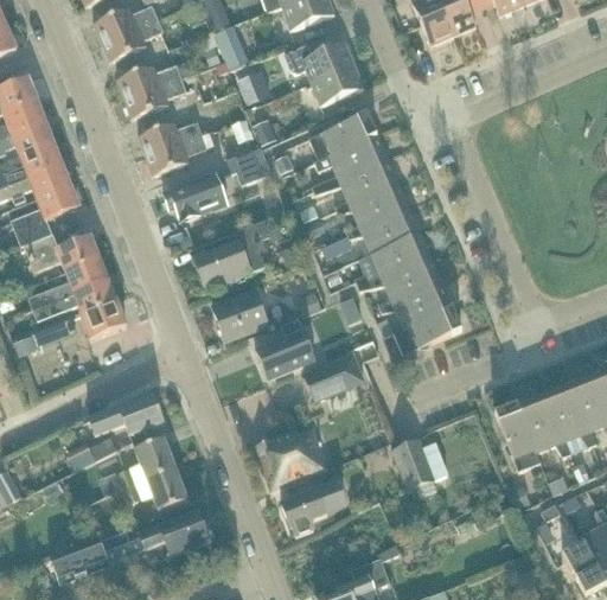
[(264,0),(269,12),(282,7),(302,0),(264,0)]
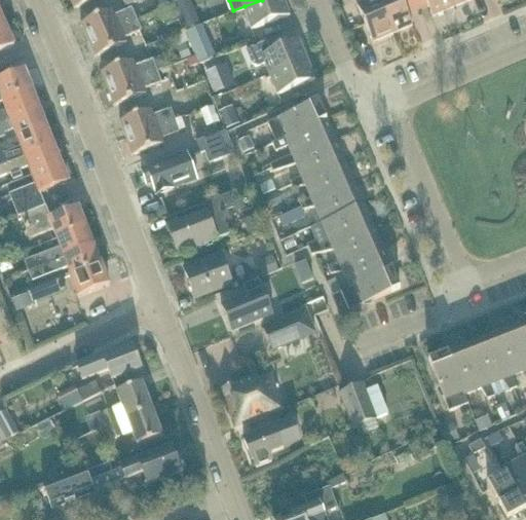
[(252,27),(290,13),(285,0),(262,0),(245,6),(252,27)]
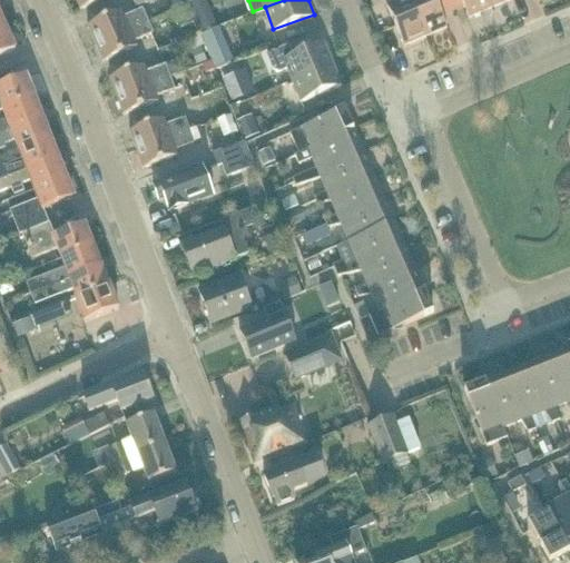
[(404,42),(426,33),(411,0),(392,0),(387,2),(404,42)]
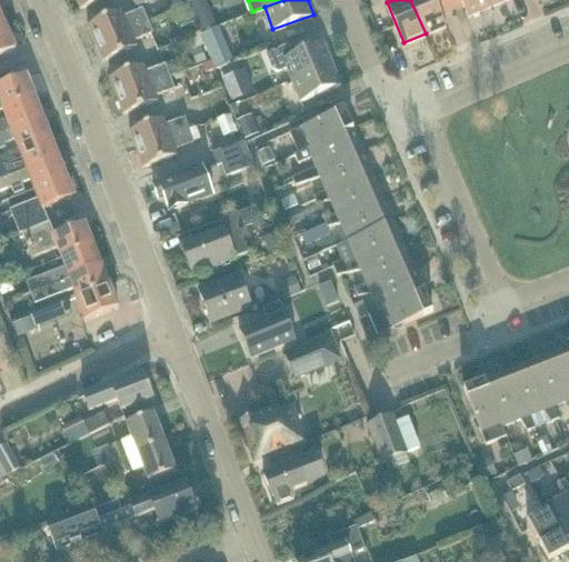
[(440,10),(451,6),(449,0),(410,0),(426,33),(447,24),(440,10)]
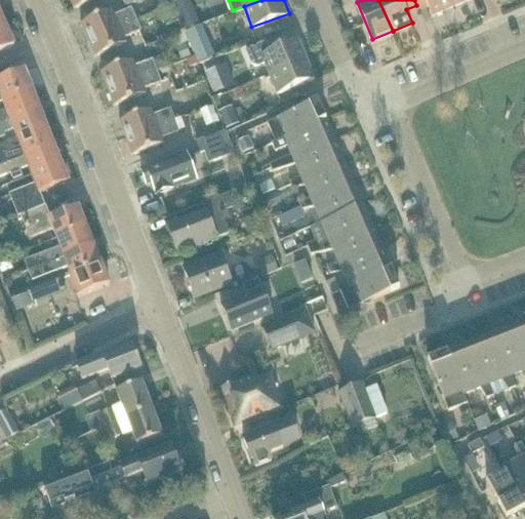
[(433,13),(452,5),(450,0),(414,0),(416,5),(427,1),(433,13)]
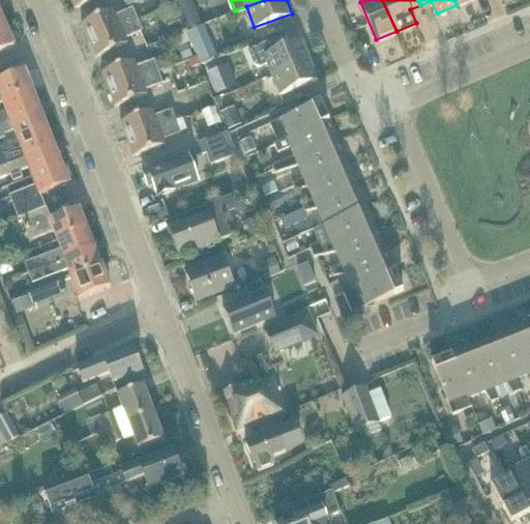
[(172,4),(159,9),(166,22),(178,16),(172,4)]
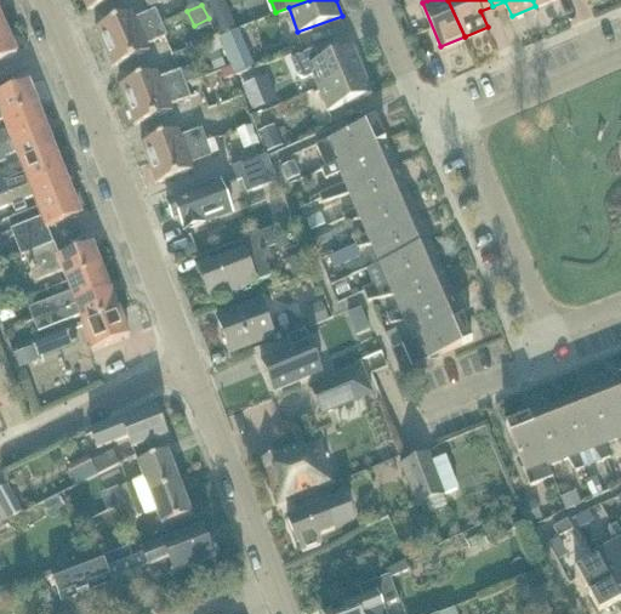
[(103,45),(157,22),(151,9),(134,15),(131,7),(93,23),(103,45)]
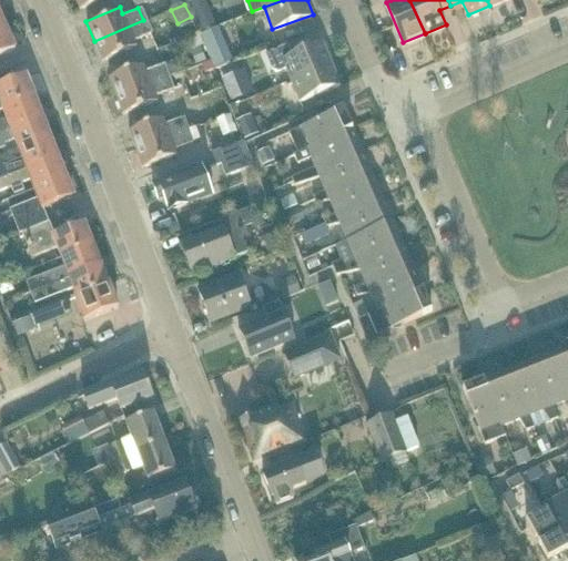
[(210,8),(193,14),(199,29),(215,22),(210,8)]
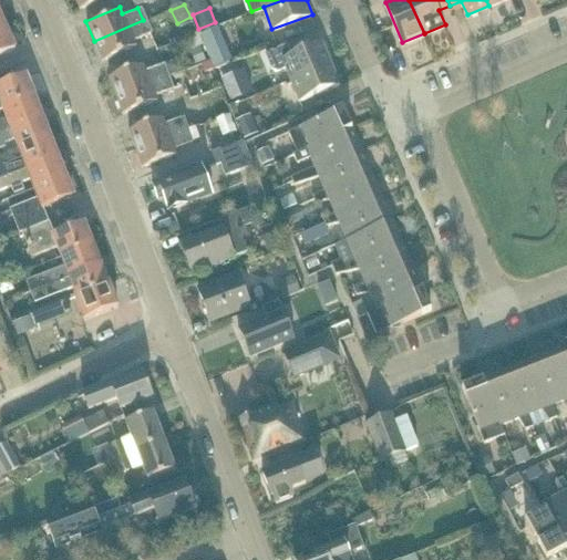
[(143,20),(94,41),(102,59),(136,44),(133,37),(147,31),(143,20)]
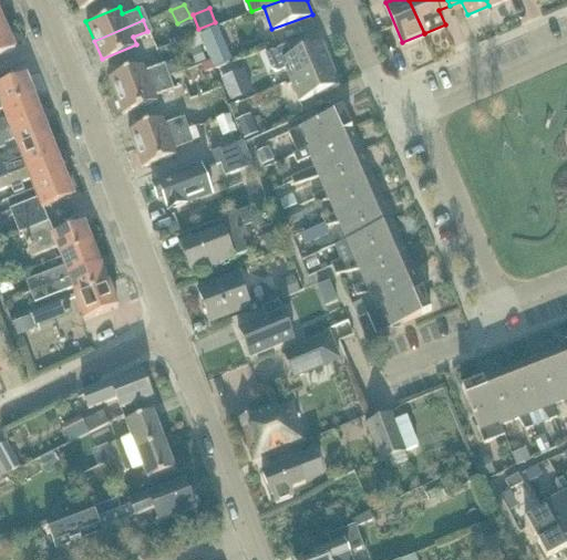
[(0,53),(14,48),(6,28),(0,30),(0,53)]
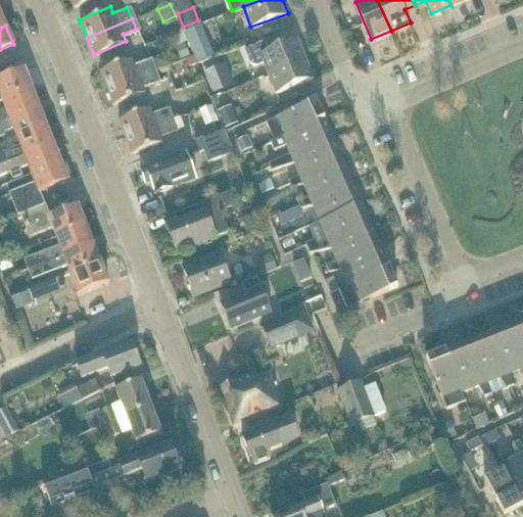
[(207,37),(191,44),(197,59),(215,52),(207,37)]
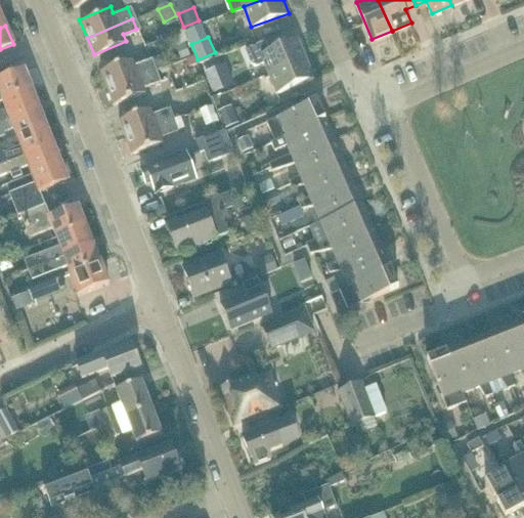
[(306,56),(298,37),(269,48),(265,40),(247,48),(252,61),(257,63),(264,60),(269,72),(306,56)]
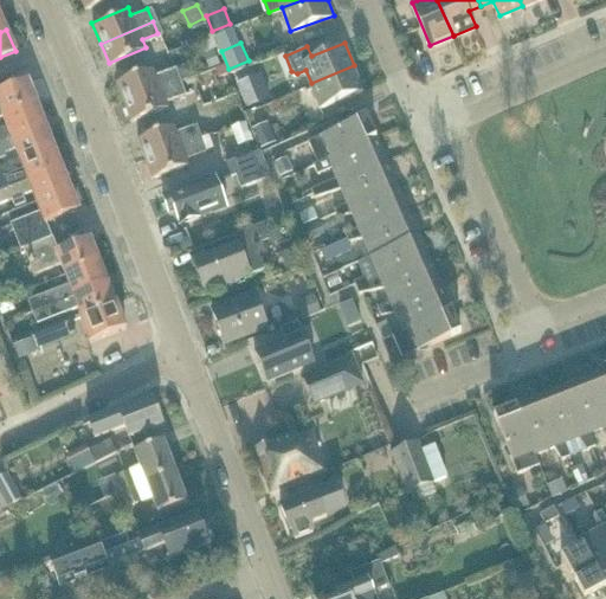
[(204,53),(210,66),(218,63),(213,50),(204,53)]
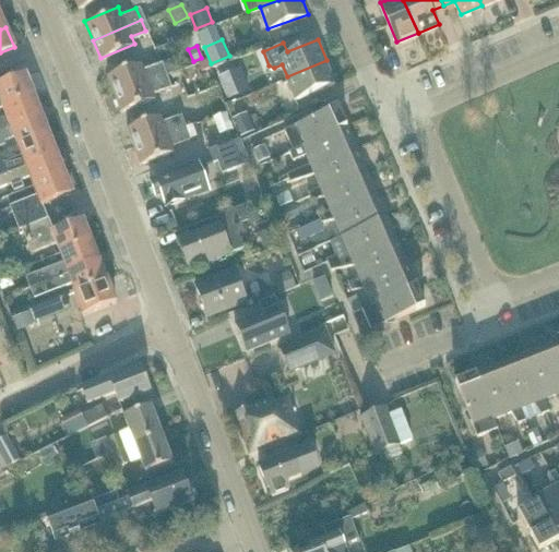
[(171,57),(163,60),(167,71),(175,68),(171,57)]
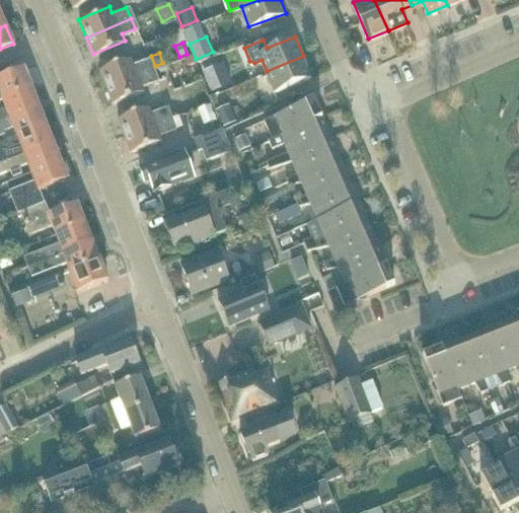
[(275,90),(311,75),(303,56),(267,71),(275,90)]
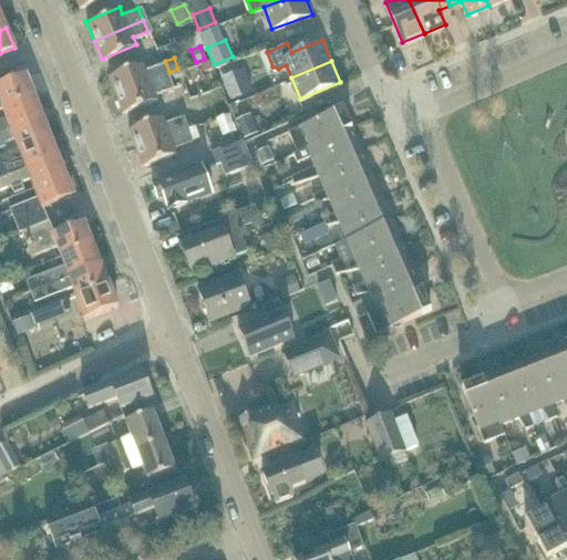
[(166,75),(165,74),(162,63),(145,69),(143,62),(109,74),(115,93),(166,75)]
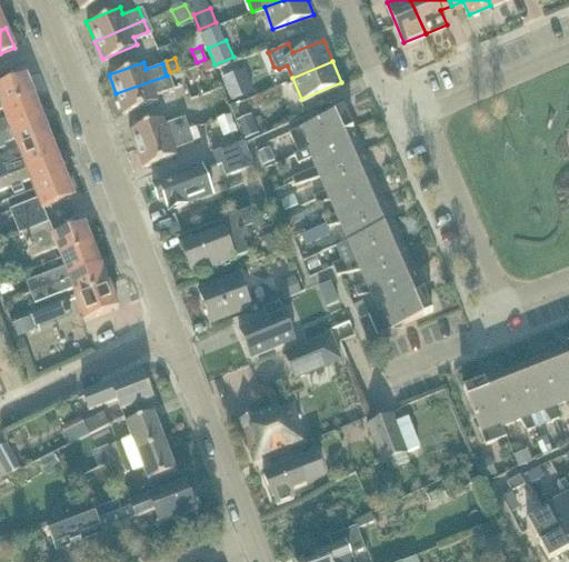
[(252,91),(243,70),(223,78),(231,99),(252,91)]
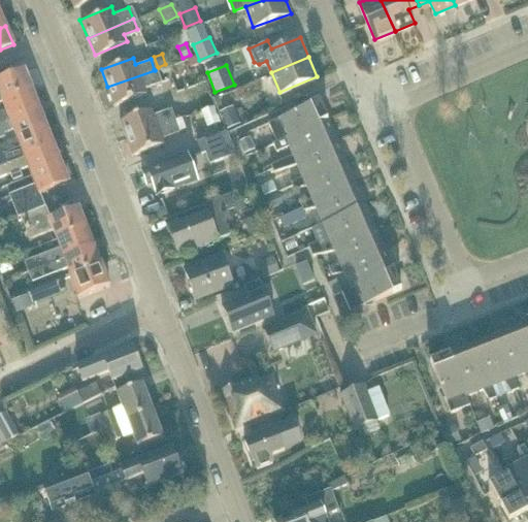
[(0,99),(4,98),(32,87),(25,68),(0,77),(0,99)]
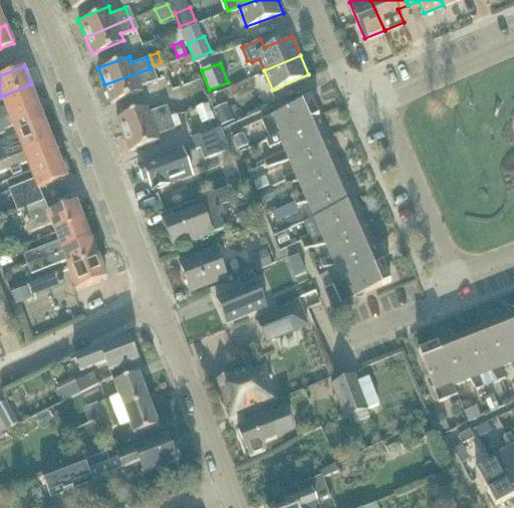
[(155,78),(151,68),(104,84),(111,101),(142,89),(140,84),(155,78)]
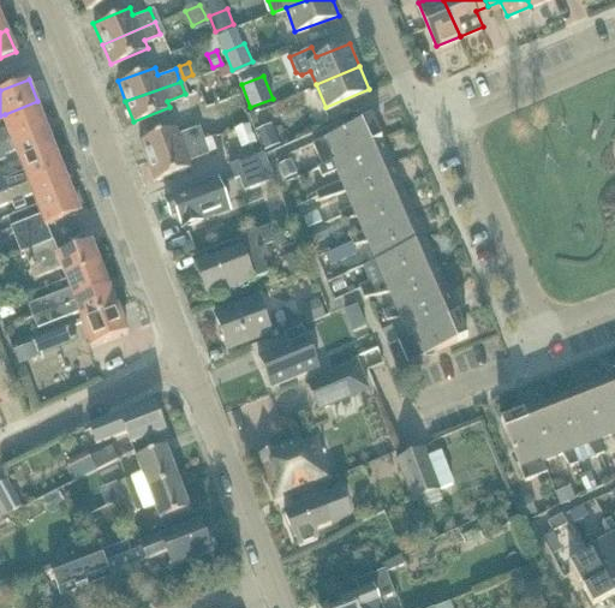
[(0,141),(13,136),(46,124),(37,101),(5,114),(9,124),(0,126),(0,141)]
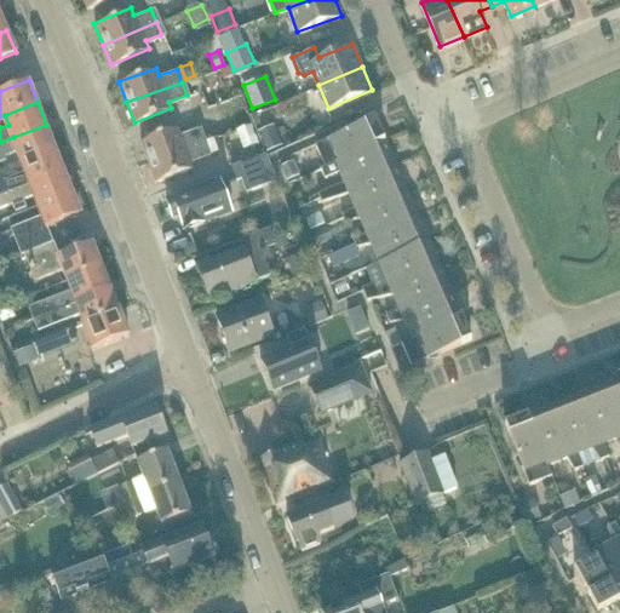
[(326,164),(385,137),(375,115),(316,142),(326,162),(326,164)]
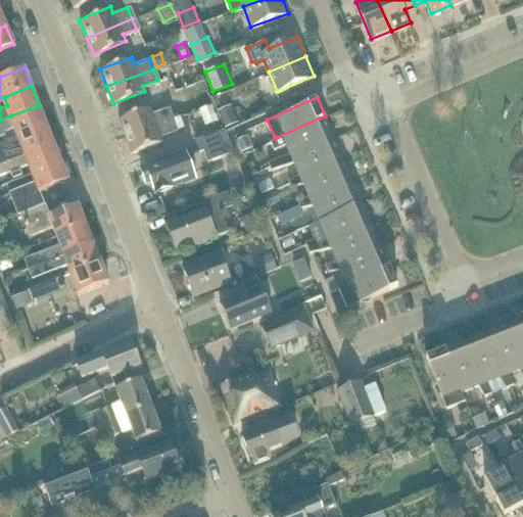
[(205,122),(218,118),(211,102),(199,106),(205,122)]
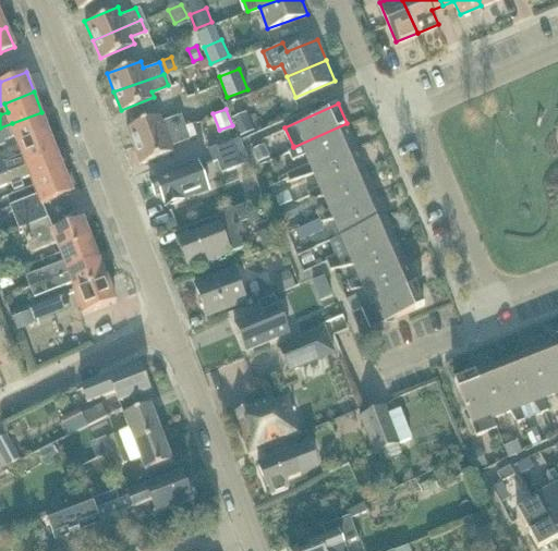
[(20,144),(49,132),(41,112),(12,123),(0,127),(0,143),(4,142),(3,138),(15,133),(20,144)]
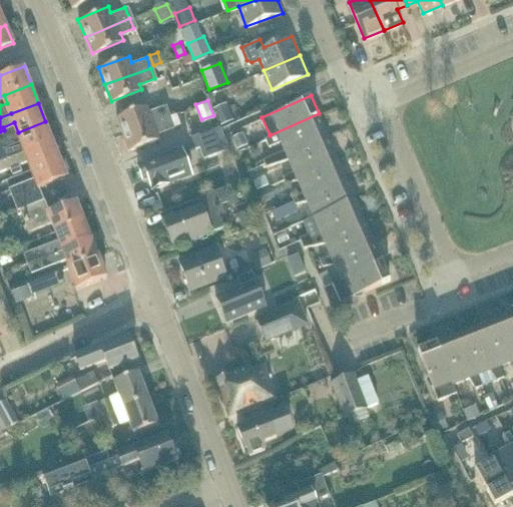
[(232,119),(225,103),(214,108),(221,123),(232,119)]
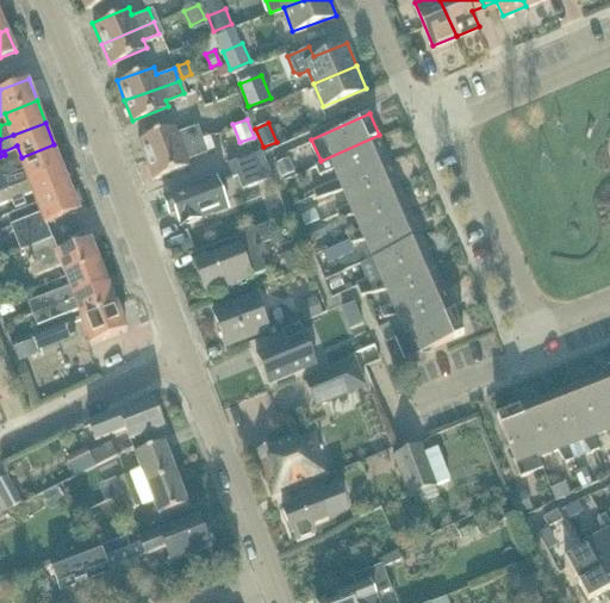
[(138,137),(145,157),(199,137),(195,125),(178,132),(174,124),(138,137)]
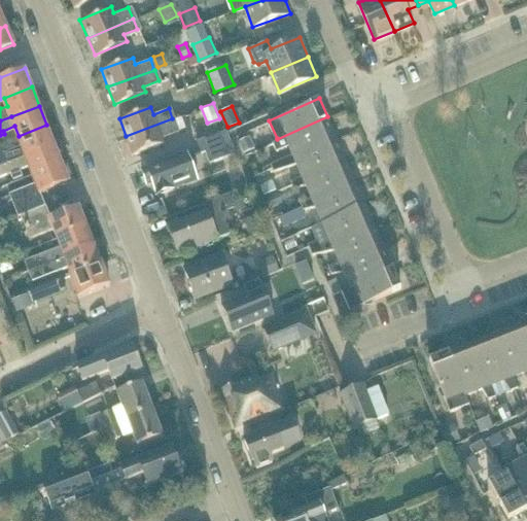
[(179,129),(178,128),(184,125),(181,115),(172,118),(126,136),(132,153),(163,142),(161,136),(177,131),(176,130),(179,129)]
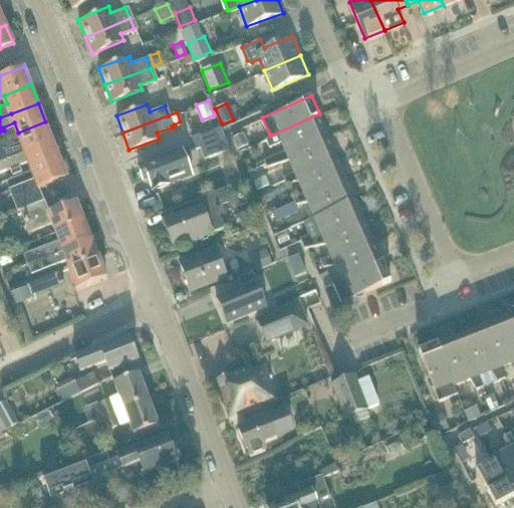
[(288,153),(328,135),(319,113),(270,136),(270,135),(265,137),(269,145),(282,139),(286,149),(288,153)]
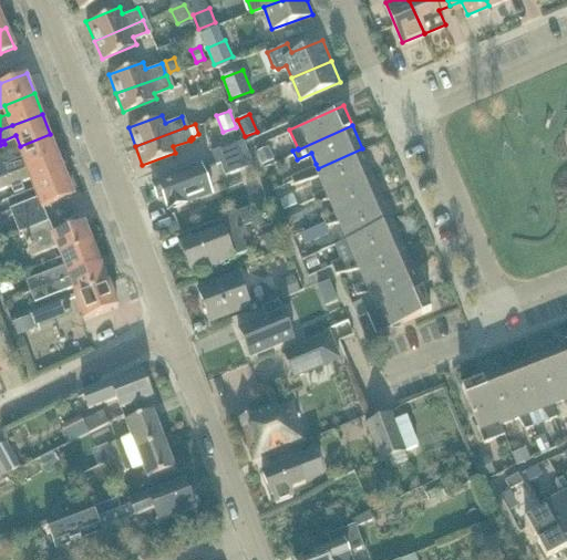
[(61,143),(54,145),(50,134),(20,146),(23,154),(3,162),(2,158),(0,158),(0,176),(28,166),(63,151),(61,143)]
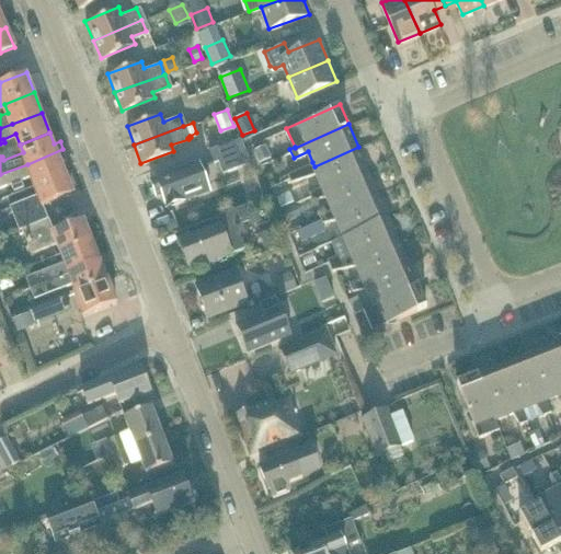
[(221,171),(242,163),(232,138),(208,148),(213,160),(217,159),(221,171)]
